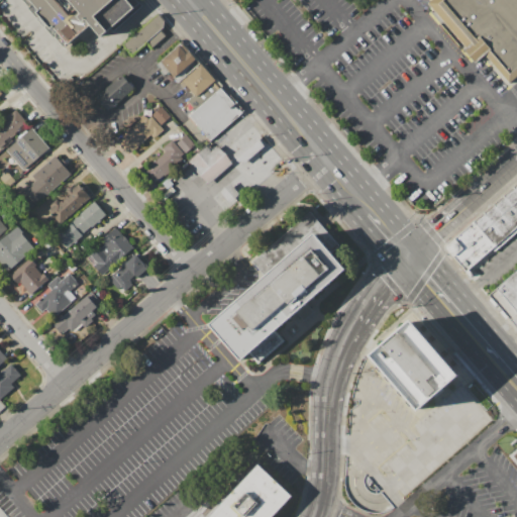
[(23,0),(64,48),(91,25),(70,0),(23,0)]
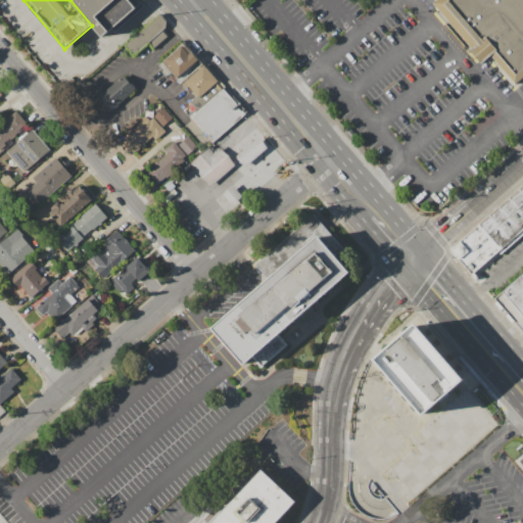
[(104,39),(143,6),(137,0),(70,0),(92,26),(104,39)]
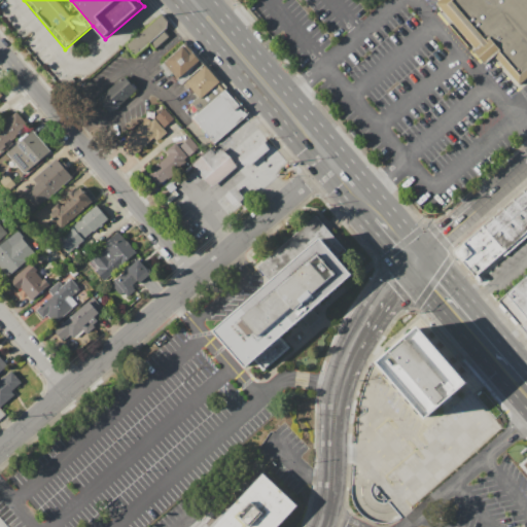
[(526,0),(442,0),(434,6),(486,66),(495,58),(520,86),(526,79),(526,0)]
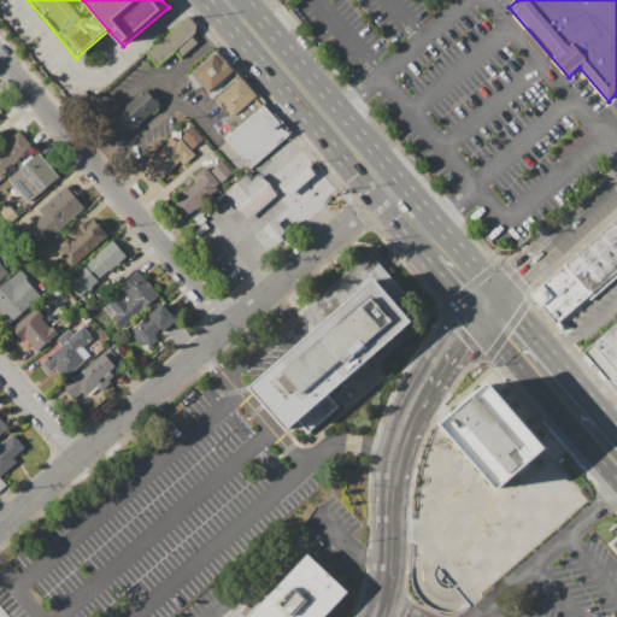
[(188,17),(198,29),(159,64),(148,52),(188,17)]
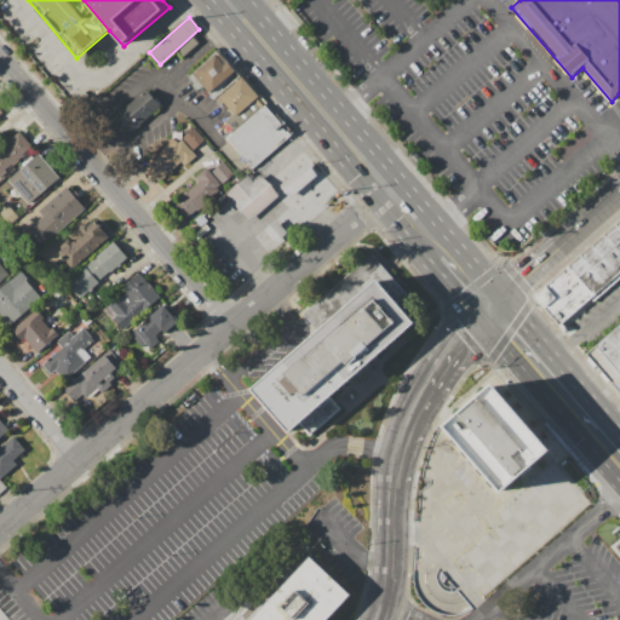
[(217,51),(239,76),(212,99),(207,93),(208,92),(202,86),(196,91),(185,79),(217,51)]
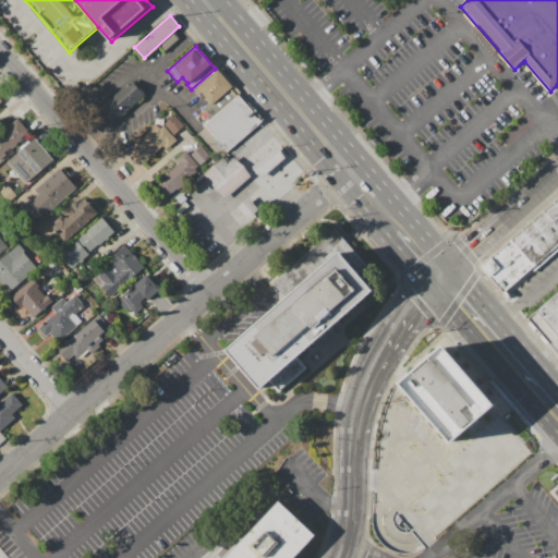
[(217,70),(232,86),(211,105),(209,102),(196,87),(217,70)]
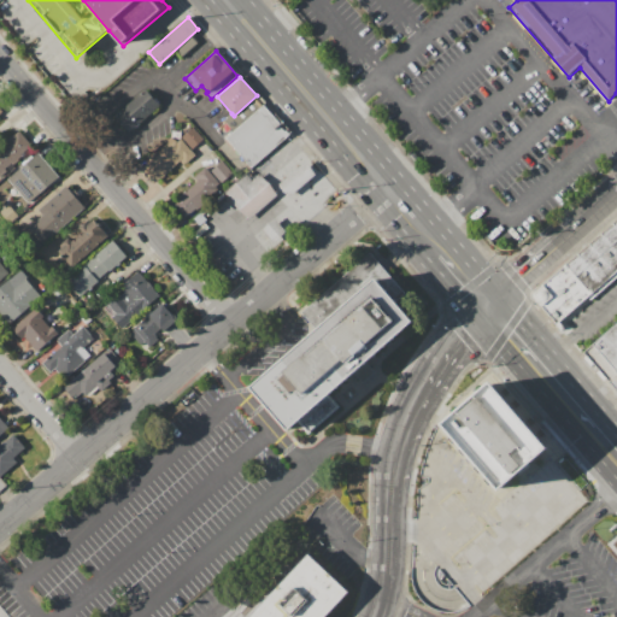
[(145,89),(159,105),(128,133),(113,117),(145,89)]
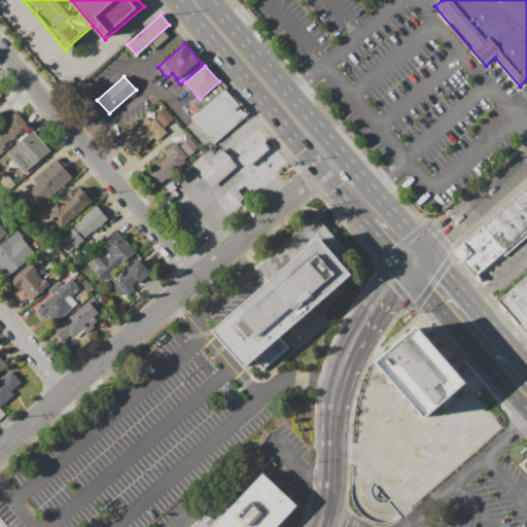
[(224,91),(246,115),(214,143),(191,118),(224,91)]
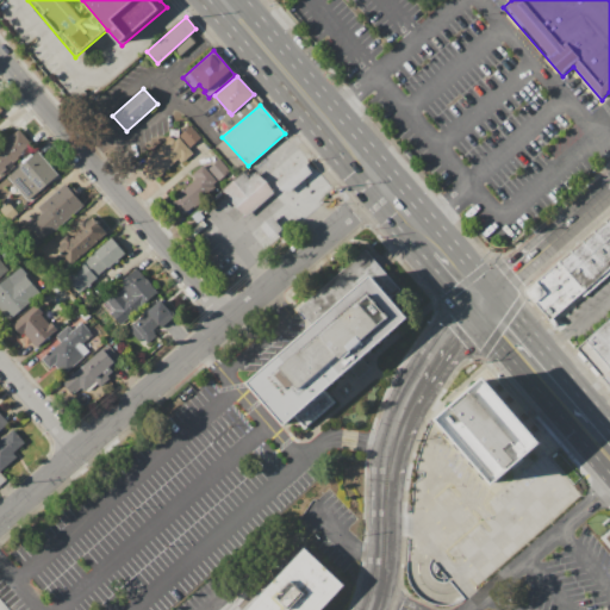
[(190,126),(200,137),(190,148),(179,136),(190,126)]
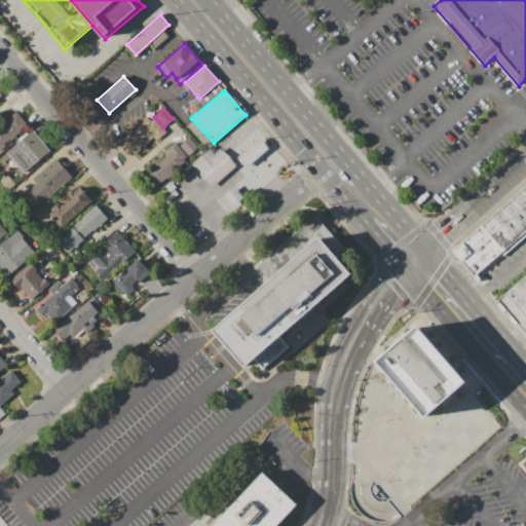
[(0,124),(9,116),(9,117),(15,111),(28,125),(23,130),(22,129),(15,135),(16,136),(10,141),(9,139),(3,145),(5,146),(0,150),(0,124)]
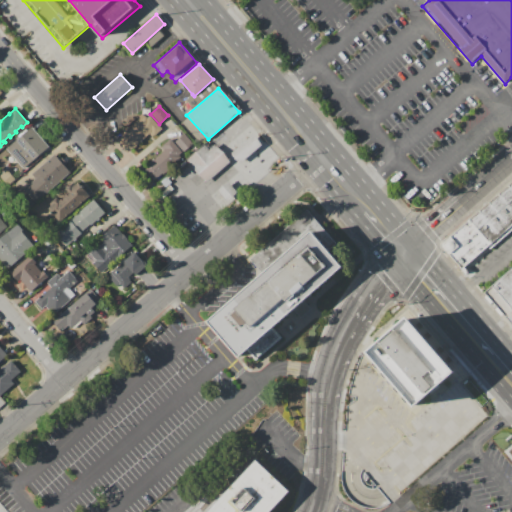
[(161,128),(151,137),(148,133),(126,153),(116,141),(144,116),(146,118),(149,115),(161,128)]
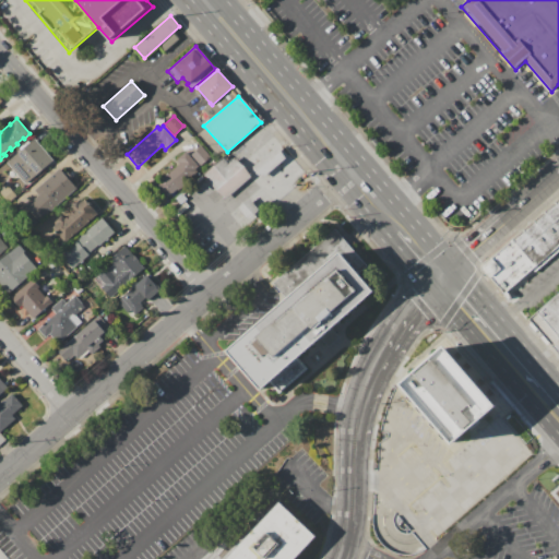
[(33,139),(52,159),(25,183),(7,163),(33,139)]
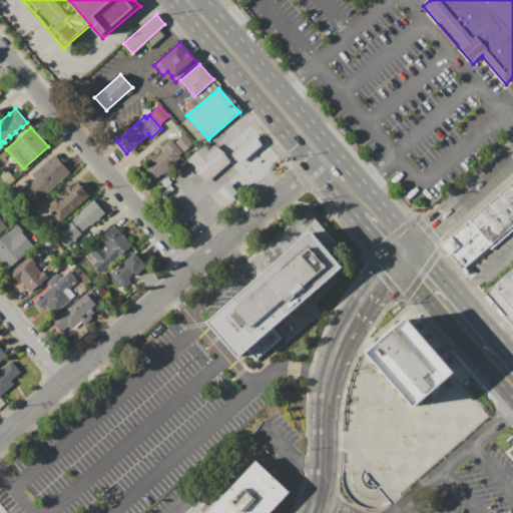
[(183,134),(192,144),(184,152),(175,142),(183,134)]
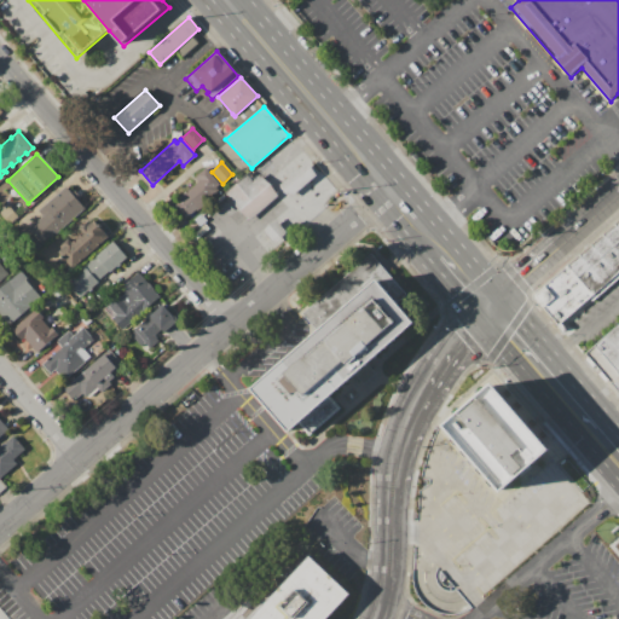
[(305,162),(314,174),(289,197),(278,186),(305,162)]
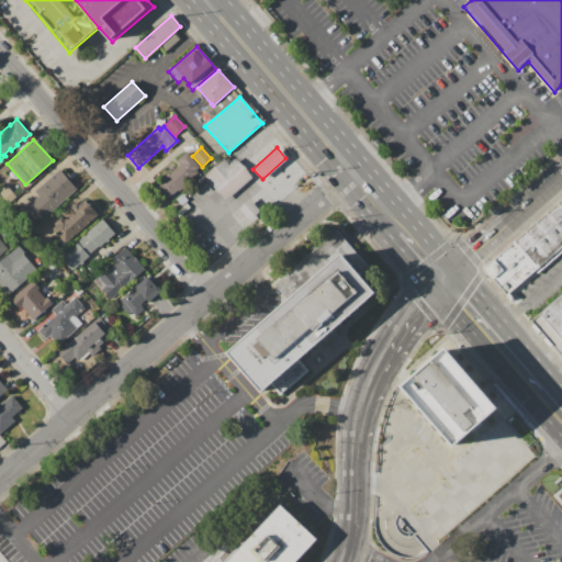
[(186,153),(200,168),(197,170),(198,172),(166,201),(155,187),(179,166),(176,161),(186,153)]
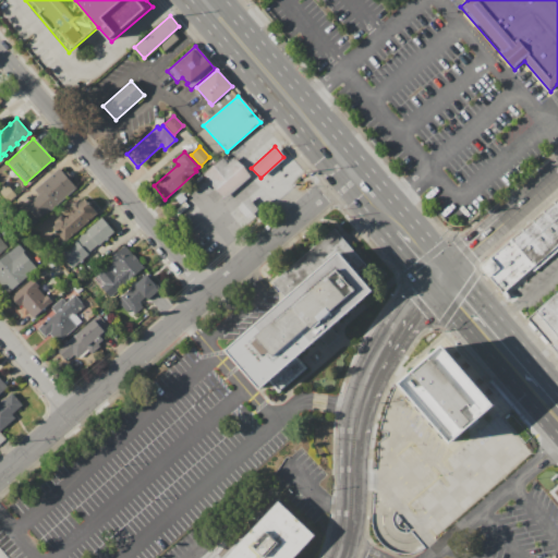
[(225,198),(203,174),(222,157),(228,164),(234,157),(250,176),(225,198)]
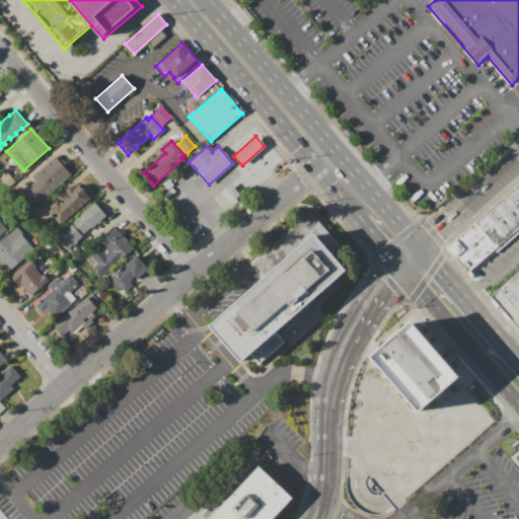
[(55,157),(70,174),(34,206),(22,193),(34,181),(31,177),(55,157)]
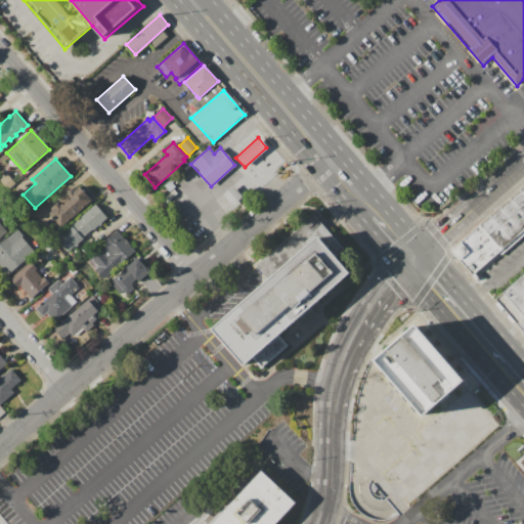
[(0,178),(6,173),(14,183),(7,189),(0,180),(0,178)]
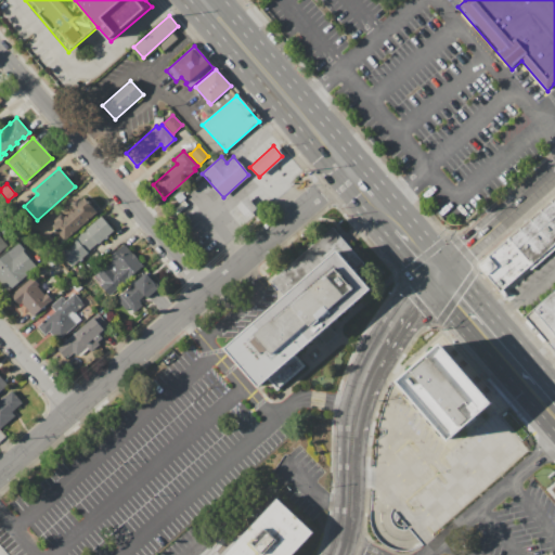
[(84,197),(86,201),(87,199),(90,204),(89,204),(97,213),(65,241),(50,224),(61,214),(64,217),(73,209),(69,206),(75,201),(77,203),(84,197)]
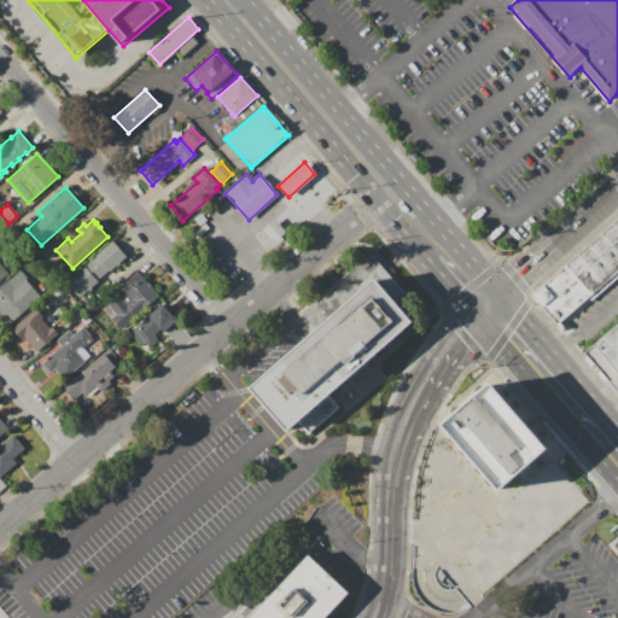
[(274,220),(285,233),(273,244),(262,231),(274,220)]
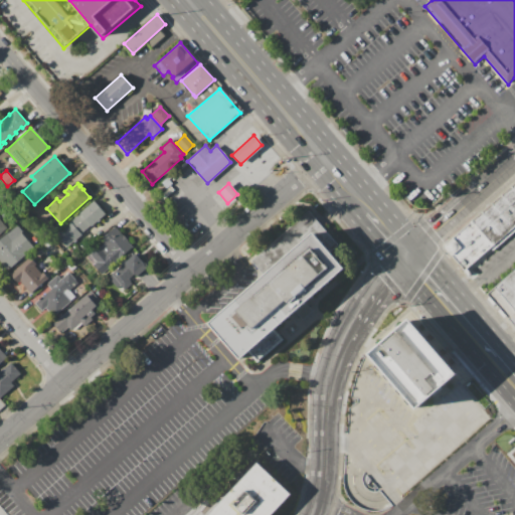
[(514,230),(466,274),(443,247),(514,184),(514,230)]
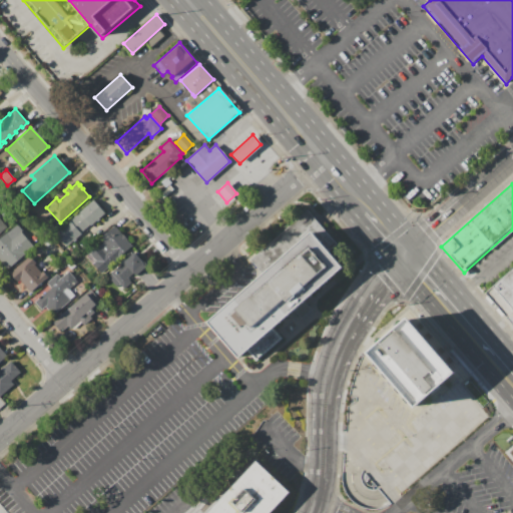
[(92,200),(104,213),(89,226),(88,225),(79,232),(80,234),(66,247),(54,233),(92,200)]
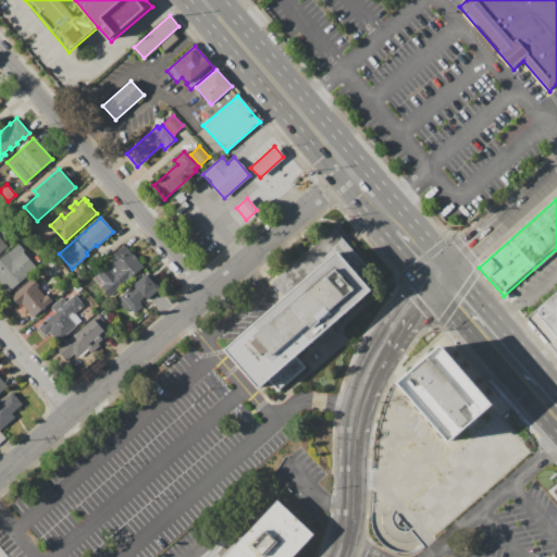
[(109,297),(100,287),(103,285),(95,276),(107,265),(108,268),(112,264),(108,259),(124,245),(144,267),(109,297)]
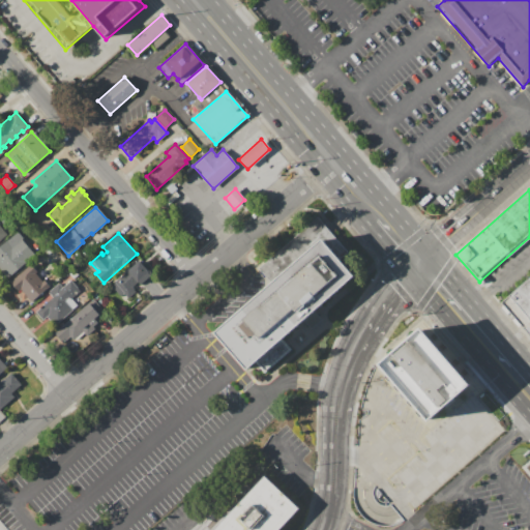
[(0,271),(0,245),(7,240),(11,245),(20,238),(33,253),(24,261),(26,263),(10,276),(8,274),(5,277),(0,271)]
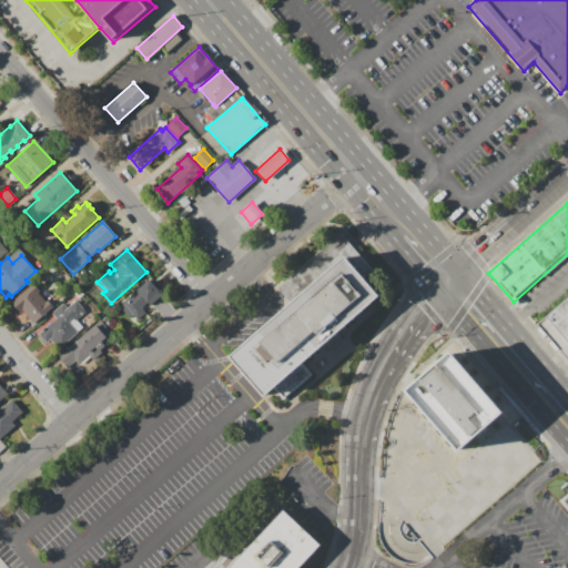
[(266,396),(232,357),(348,255),(383,295),(266,396)]
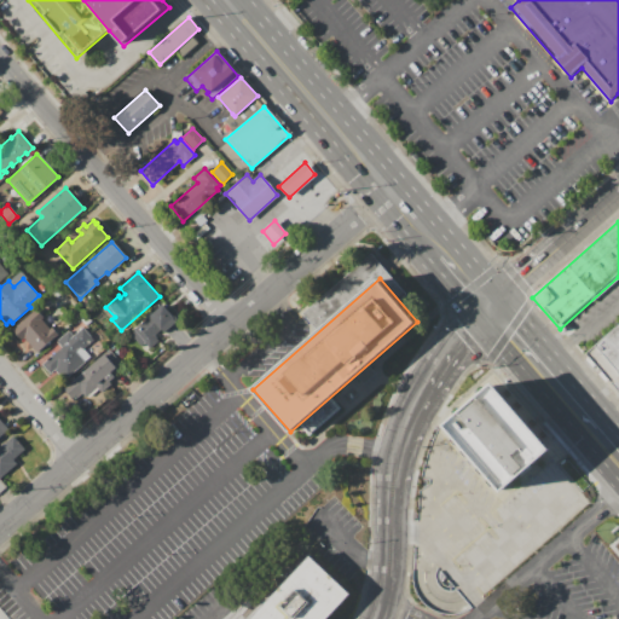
[(162,305),(175,322),(162,334),(158,330),(154,335),(156,337),(156,339),(157,341),(149,350),(144,343),(145,342),(133,330),(162,305)]
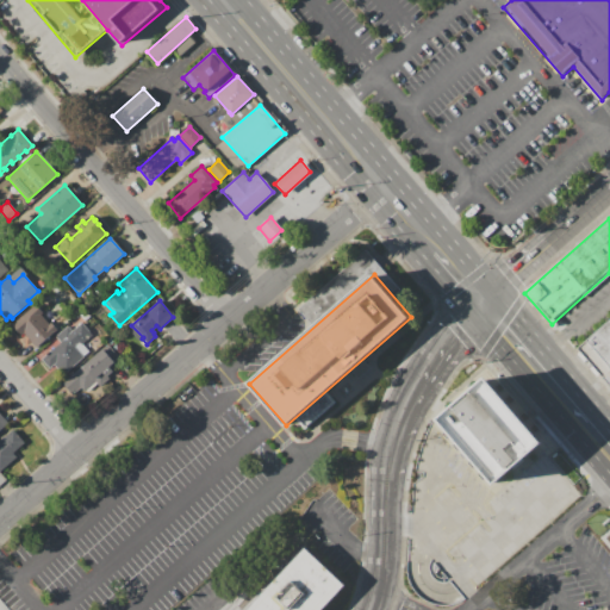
[(11,325),(35,304),(42,312),(41,315),(49,324),(50,322),(56,328),(36,347),(24,334),(20,336),(11,325)]
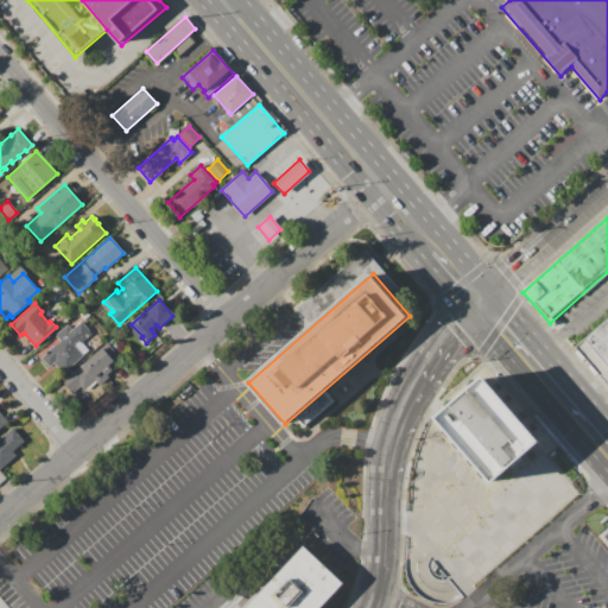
[(574,348),(607,318),(607,367),(599,377),(596,373),(594,375),(587,367),(589,366),(584,359),(581,361),(575,353),(576,350),(574,348)]
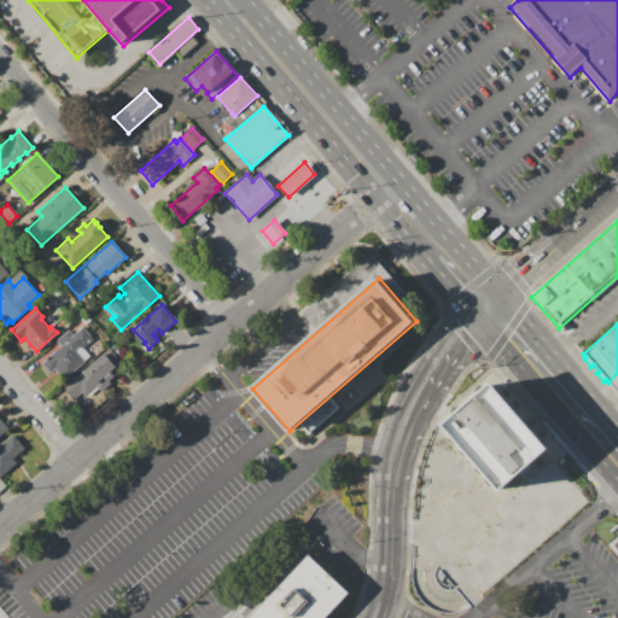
[(40,365),(60,347),(54,342),(68,330),(73,336),(82,327),(93,339),(82,349),(89,356),(63,380),(53,369),(48,374),(40,365)]
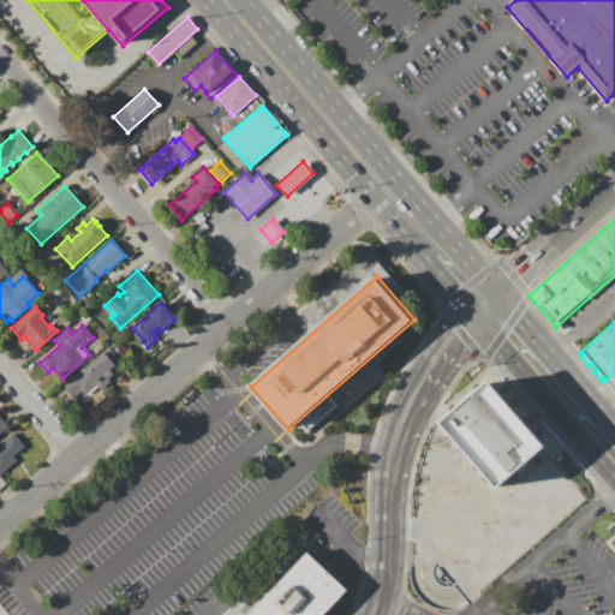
[(61,387),(107,346),(126,368),(79,408),(61,387)]
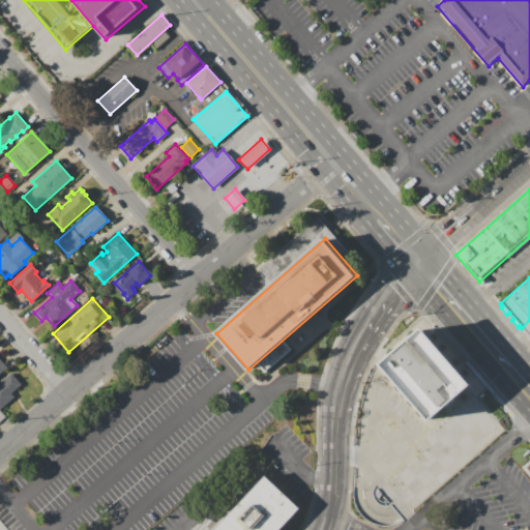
[(428,424),(469,388),(420,331),(378,367),(428,424)]
